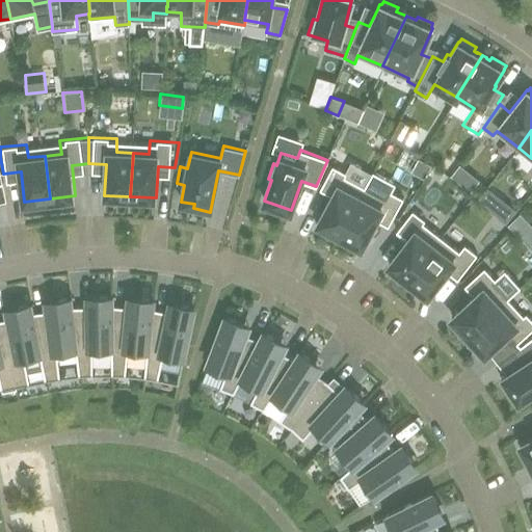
[(419,158),(411,171),(425,179),(432,165),(419,158)]
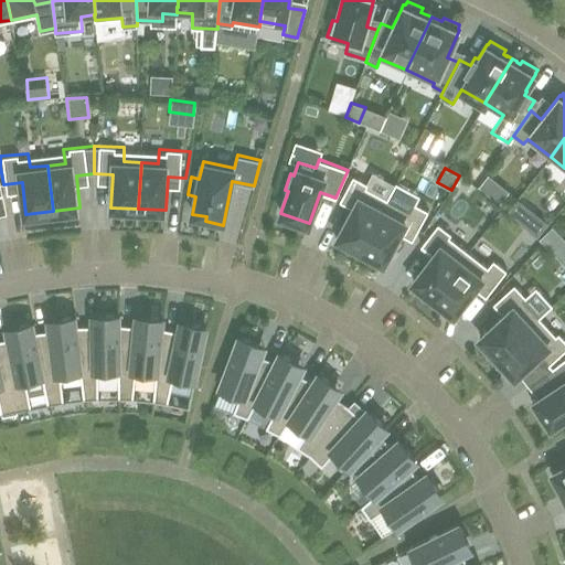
[(488,174),(478,187),(487,193),(497,181),(488,174)]
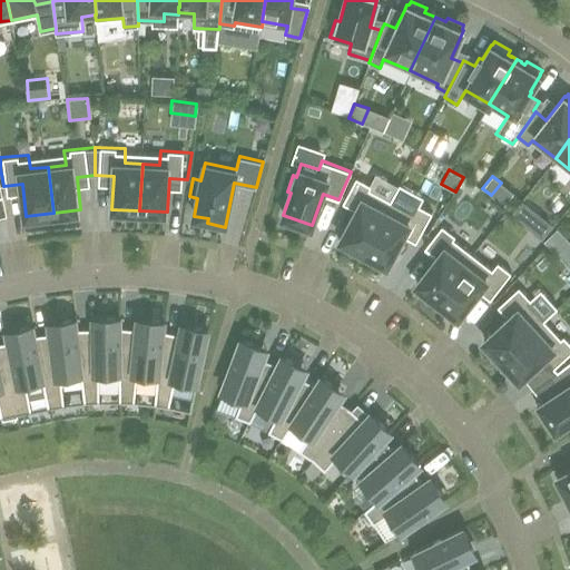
[(356,177),(343,202),(356,209),(338,242),(353,249),(355,246),(364,251),(391,200),(370,188),(371,185),(356,177)]
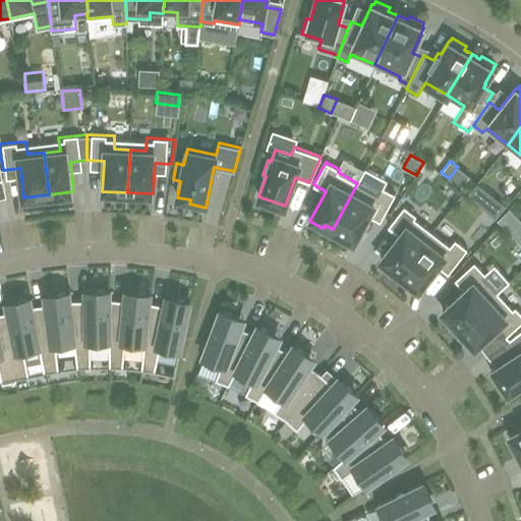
[(357,183),(333,229),(340,233),(339,237),(352,244),(368,214),(381,221),(395,193),(382,186),(378,194),(357,183)]
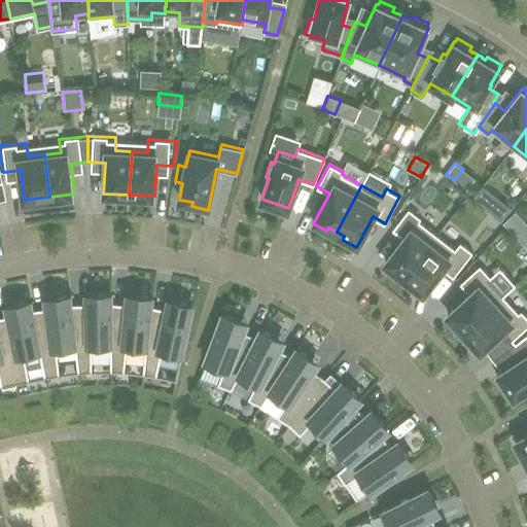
[(499,199),(489,211),(500,221),(512,209),(499,199)]
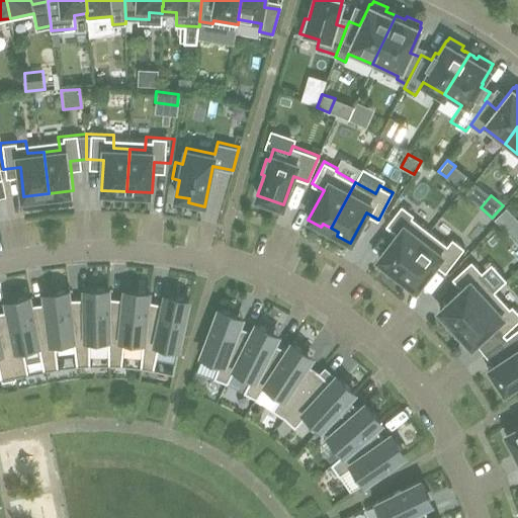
[(398,272),(429,231),(412,217),(414,213),(402,204),(386,225),(397,233),(378,257),(398,272)]
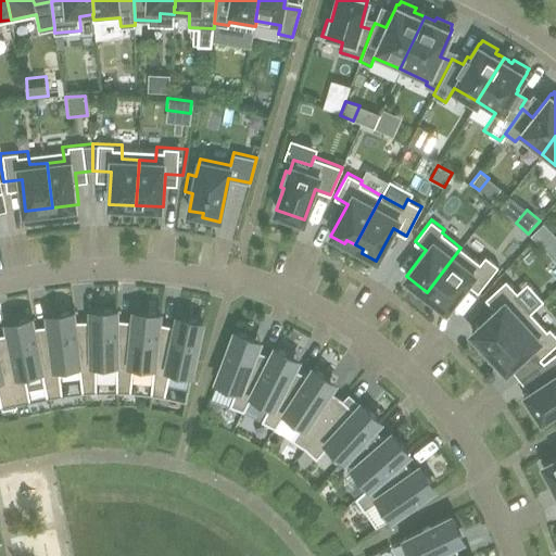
[(480,263),(460,248),(427,292),(447,307),(467,282),(478,291),(498,265),(485,255),(480,263)]
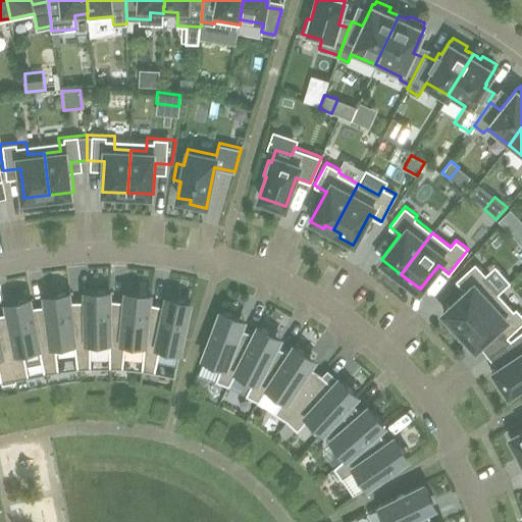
[(485,273),(475,262),(457,279),(466,290),(444,310),(460,328),(499,293),(483,275),(485,273)]
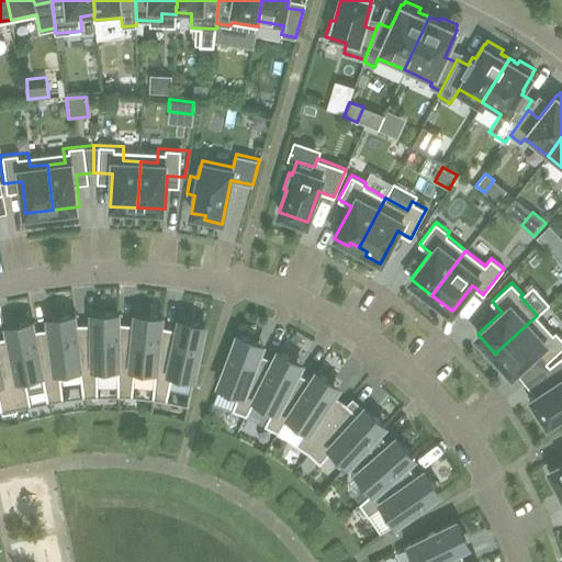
[(92,323),(76,324),(80,371),(83,396),(98,395),(98,370),(117,370),(119,322),(119,314),(91,315),(92,323)]
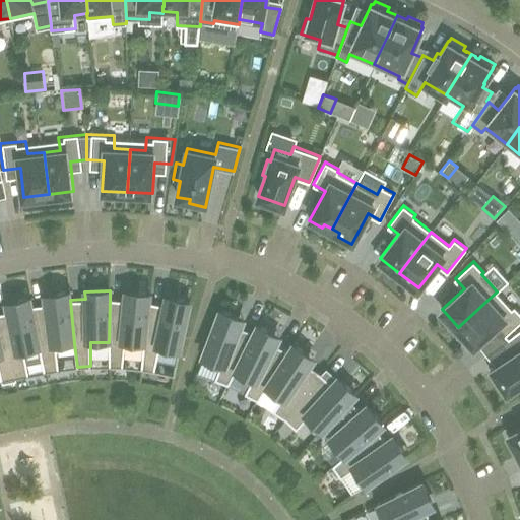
[(124,300),(110,298),(109,342),(110,366),(123,366),(125,342),(143,344),(149,301),(150,295),(125,291),(124,300)]
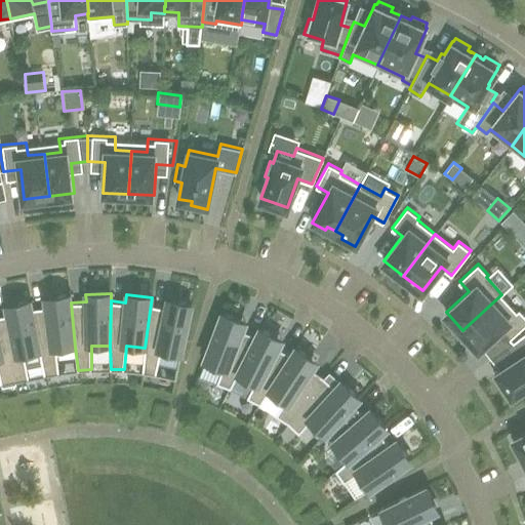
[(517,312),(501,294),(462,330),(479,349),(501,327),(511,337),(524,324),(524,315),(519,309),(517,312)]
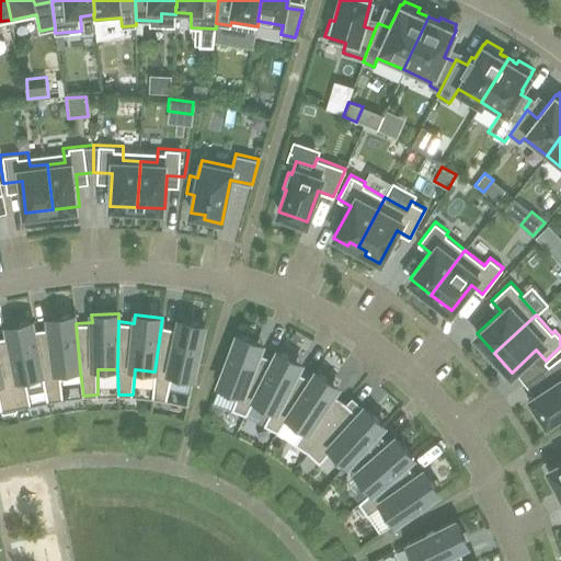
[(80,370),(76,323),(75,316),(48,319),(49,327),(34,330),(43,376),(47,400),(64,398),(60,373),(80,370)]
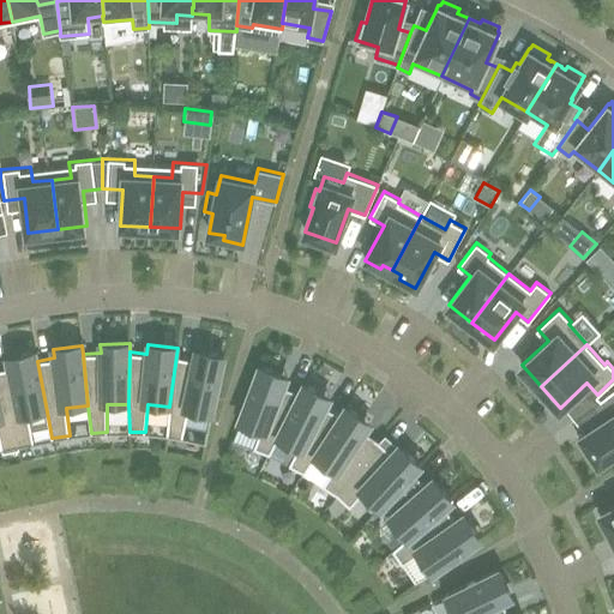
[(193,359),(176,355),(169,407),(167,434),(182,437),(188,410),(211,415),(224,356),(196,350),(193,359)]
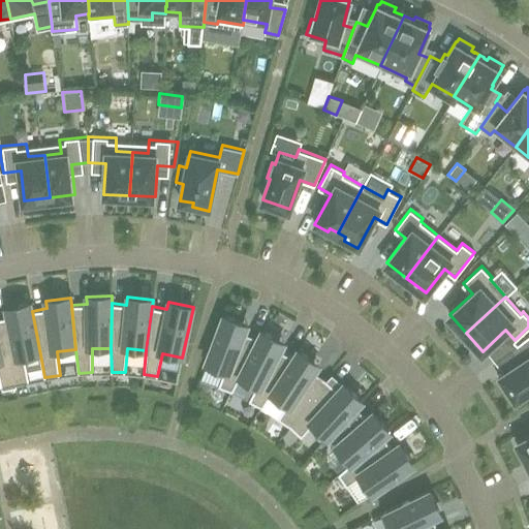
[(2,317),(0,317),(0,341),(1,345),(7,344),(16,383),(29,380),(25,358),(40,354),(32,311),(31,304),(6,308),(8,316),(2,317)]
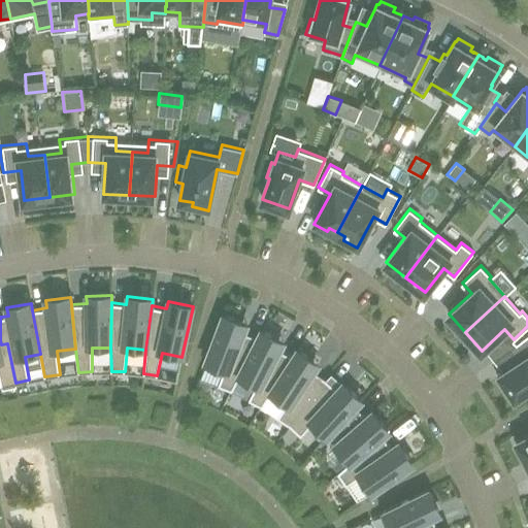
[(243,331),(246,324),(223,316),(204,364),(223,371),(218,385),(231,389),(261,331),(261,330),(258,336),(243,331)]
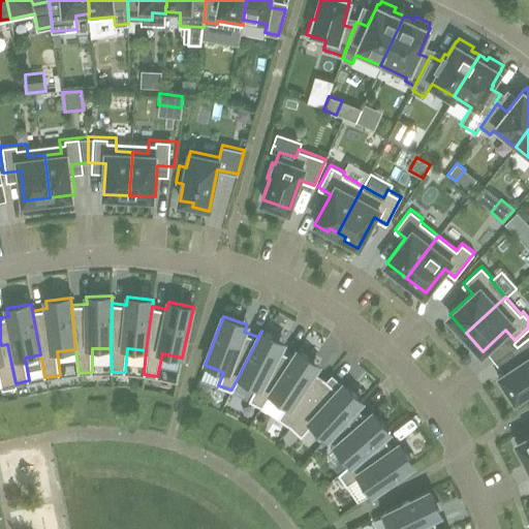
[(279,340),(261,332),(231,390),(232,391),(239,378),(255,386),(249,399),(261,406),(298,350),(297,350),(293,356),(280,349),(284,343),(279,340)]
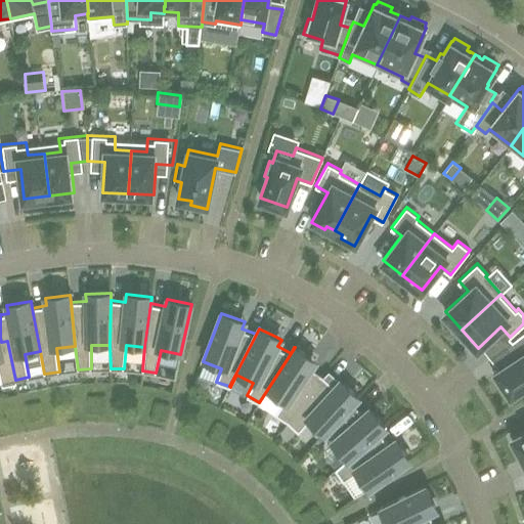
[(523,385),(523,331),(513,341),(521,353),(492,373),(501,385),(505,383),(511,394),(523,385)]
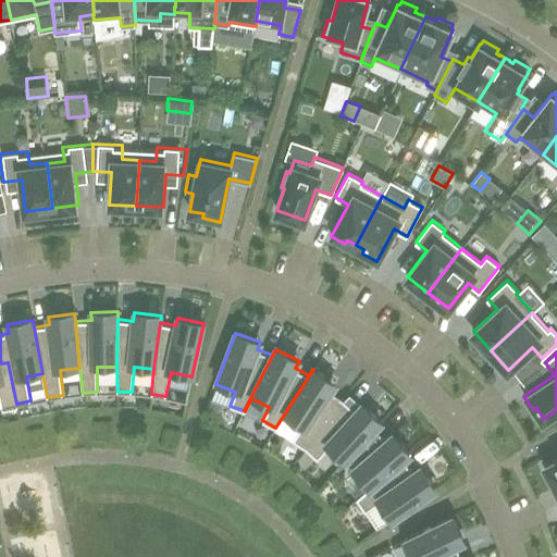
[(8,362),(1,363),(0,359),(0,403),(1,407),(16,404),(8,362)]
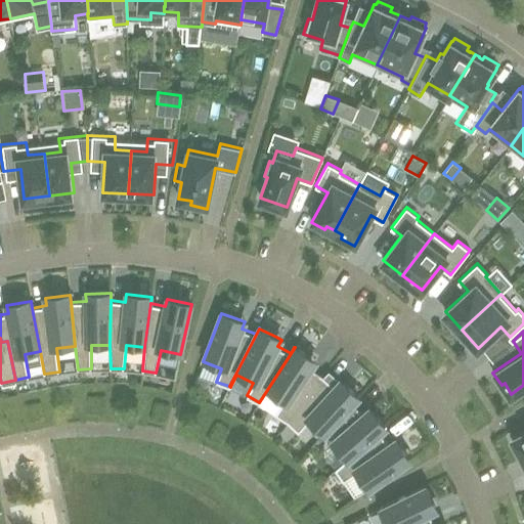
[(275,412),(287,422),(323,376),(311,367),(315,361),(295,347),(259,402),(260,402),(267,391),(282,401),(275,412)]
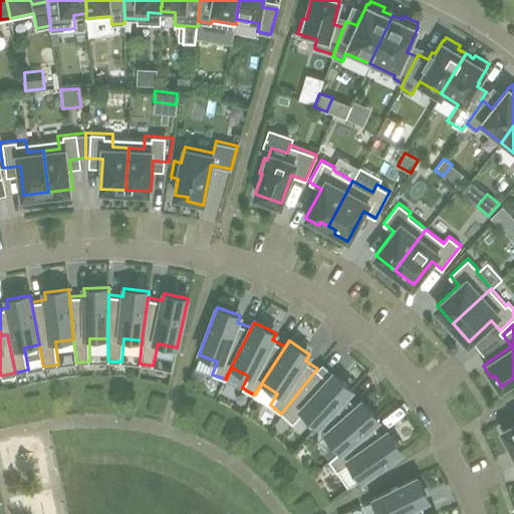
[(328,377),(317,368),(281,414),(293,423),(305,410),(319,422),(315,426),(316,426),(350,389),(333,372),(328,377)]
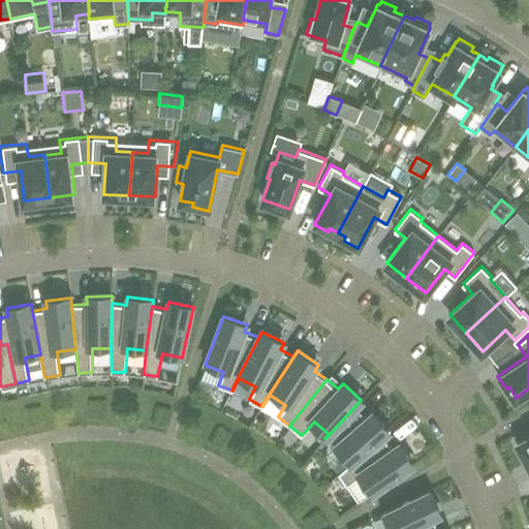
[(362,401),(361,400),(325,438),(329,441),(348,464),(338,472),(339,473),(389,430),(372,411),(366,416),(356,406),(362,401)]
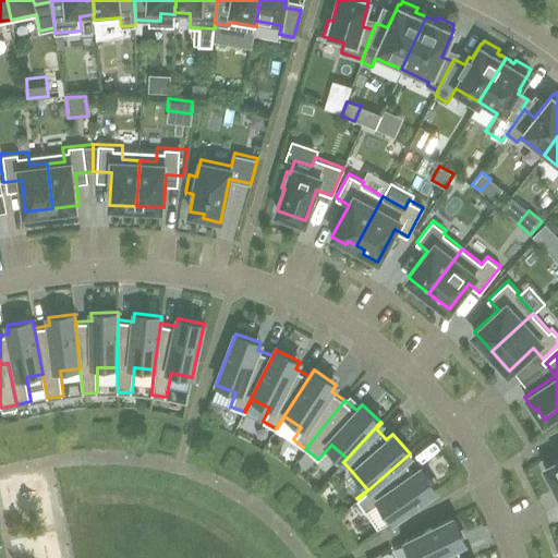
[(436,489),(420,468),(413,472),(404,459),(410,455),(410,453),(358,499),(366,511),(378,504),(390,521),(436,489)]
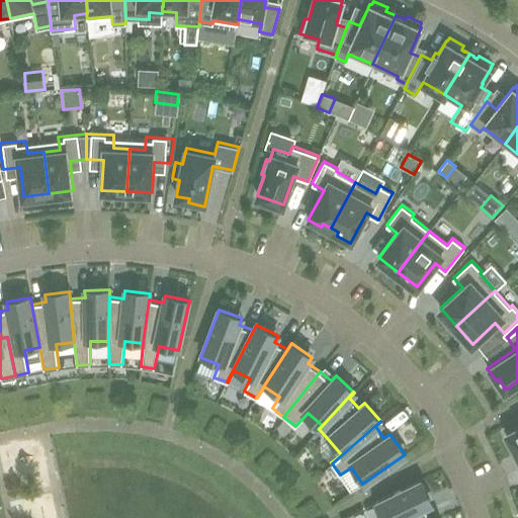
[(517,425),(507,432),(513,442),(509,444),(516,457),(517,456),(517,425)]
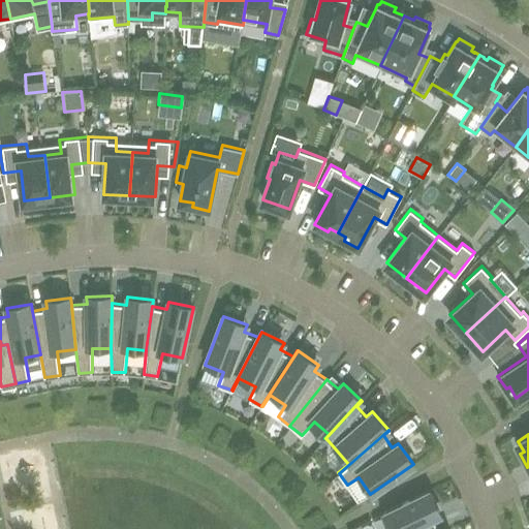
[(438,528),(433,517),(440,514),(429,491),(381,514),(389,528),(443,528),(446,528),(445,527),(440,528),(438,528)]
